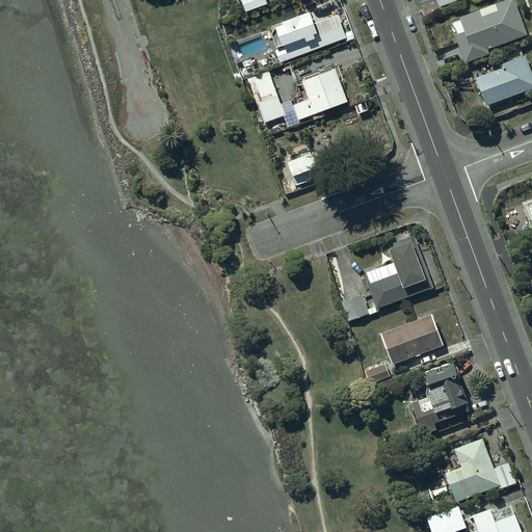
[(267,4),(265,0),(239,0),(245,12),(267,4)]
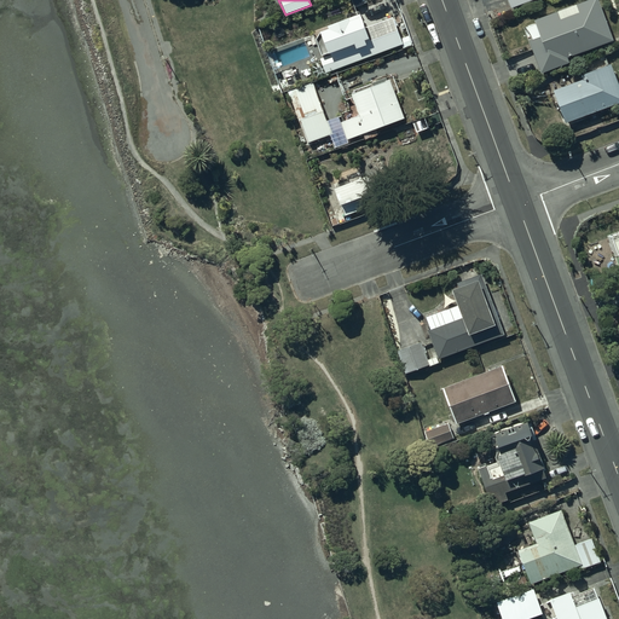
[(568,63),(566,57),(612,39),(596,0),(588,0),(533,21),(539,36),(528,41),(541,73),(568,63)]
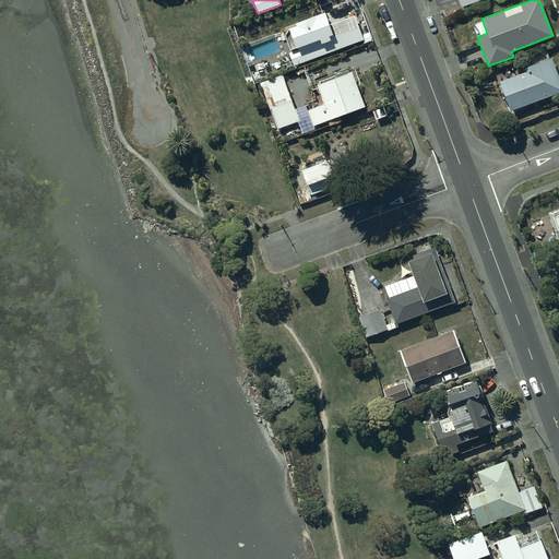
[(317,47),(328,42),(329,45),(313,51),(312,47),(286,56),(284,57),(288,70),(294,68),(359,44),(351,20),(326,28),(321,15),(310,21),(309,20),(292,27),(292,28),(283,33),(292,52),(314,43),(317,47)]
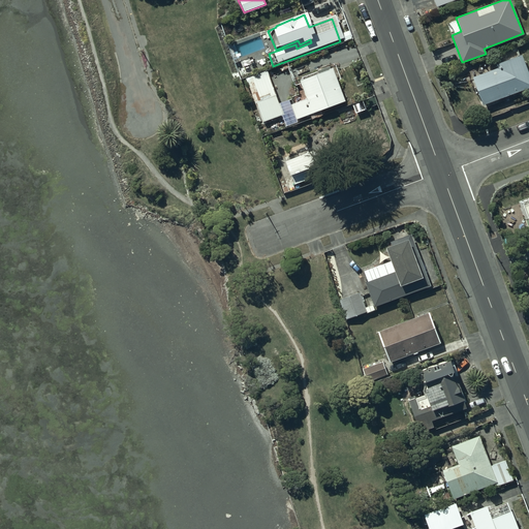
[(496,67),(471,76),(483,105),(528,87),(528,76),(521,55),(495,65),(496,67)]
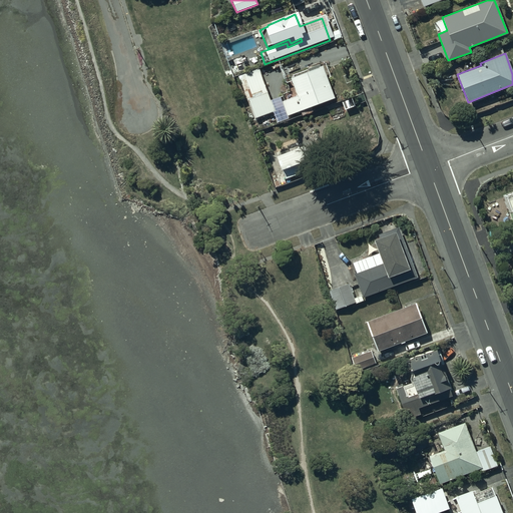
[(308,69),(309,71),(290,77),(294,89),(282,94),(284,100),(282,100),(280,95),(271,99),(259,68),(238,76),(254,118),(273,111),(278,122),(289,118),(288,115),(301,110),(303,115),(314,111),(312,106),(334,98),(323,66),(320,67),(319,65),(308,69)]
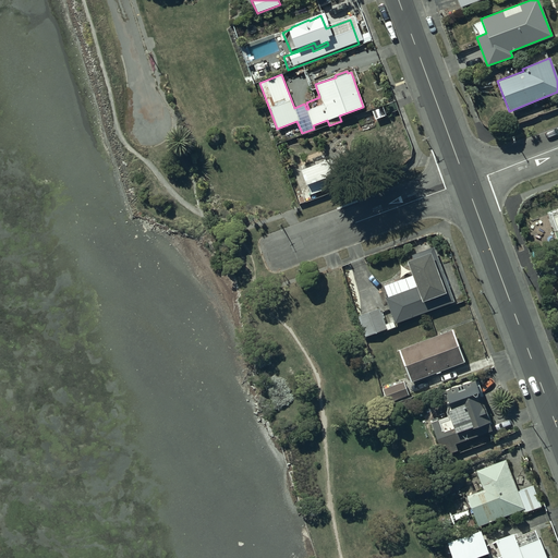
[(312,158),(314,164),(300,169),(305,185),(306,184),(308,191),(296,195),(300,204),(341,190),(329,158),(325,159),(323,154),(312,158)]
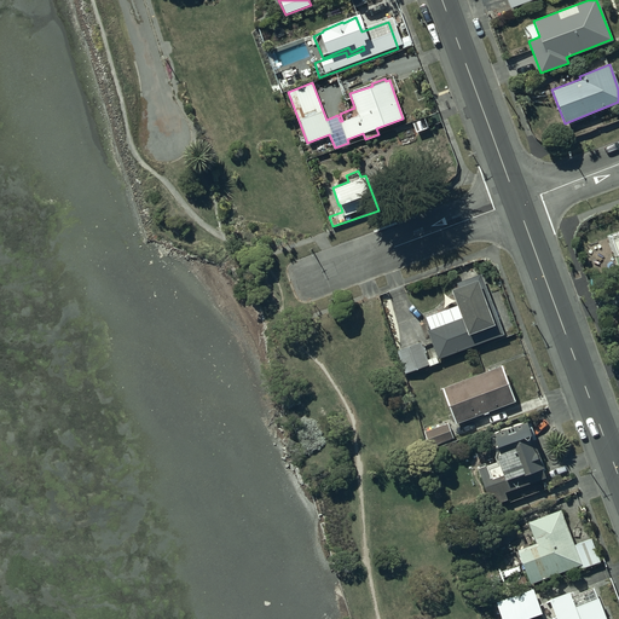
[(450,290),(456,305),(456,306),(426,317),(426,318),(429,329),(427,330),(438,359),(504,334),(479,273),(456,283),(457,287),(450,290)]
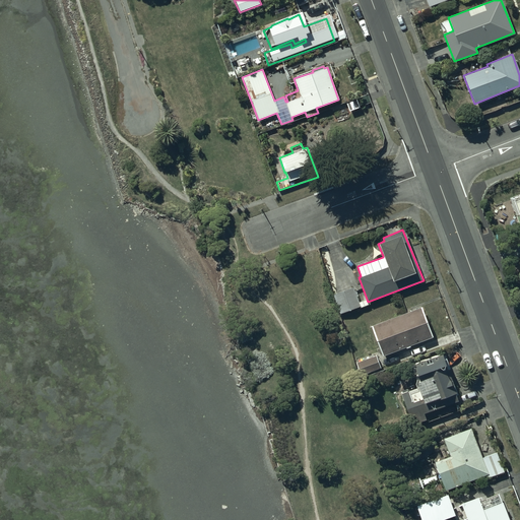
[(353,287),(333,295),(339,314),(360,307),(353,287)]
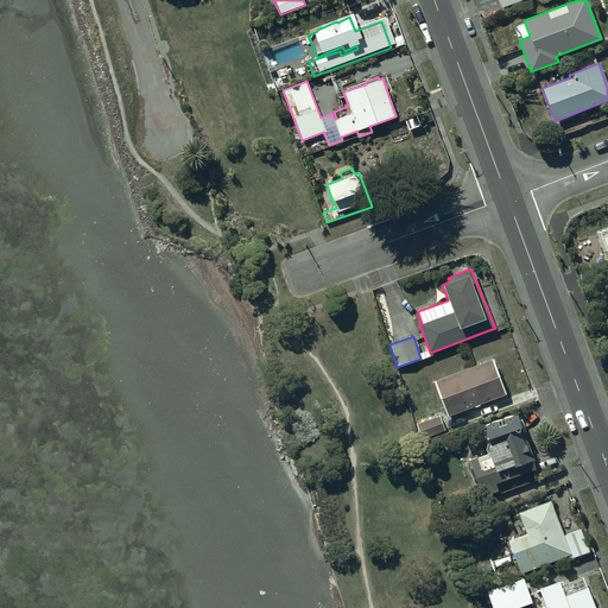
[(445,416),(474,405),(474,407),(480,405),(479,404),(506,393),(493,359),(434,381),(445,416)]
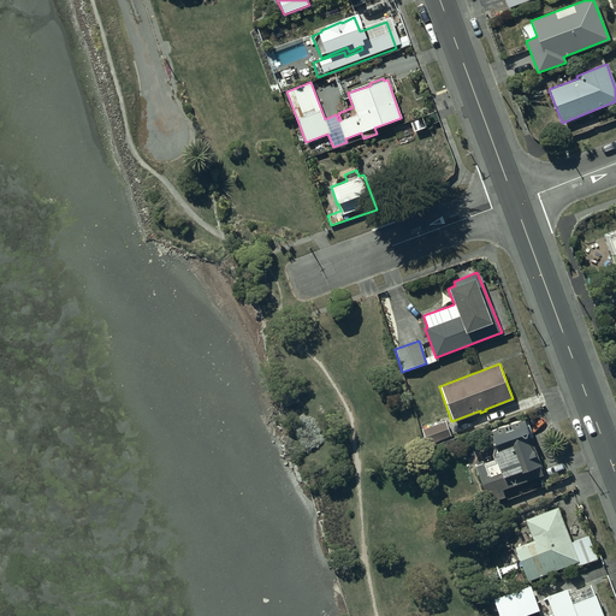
[(522,419),(490,432),(497,451),(492,452),(495,458),(475,466),(489,503),(504,497),(502,489),(542,474),(538,466),(540,465),(522,419)]
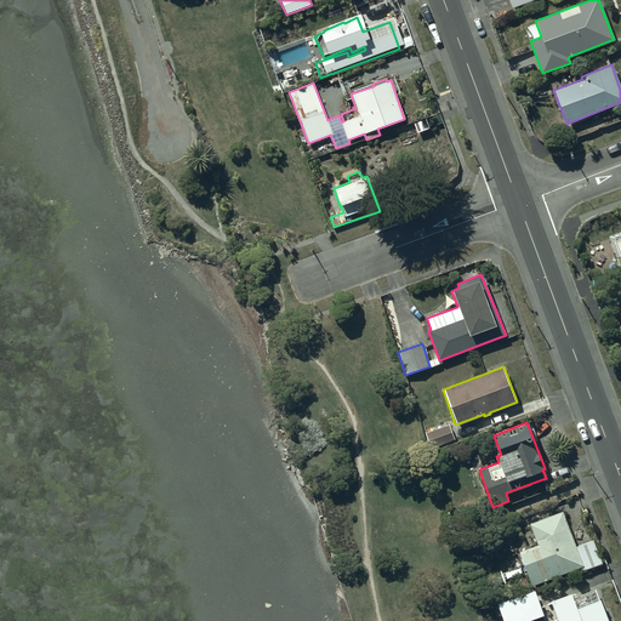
[(449,425),(425,433),(431,448),(454,439),(449,425)]
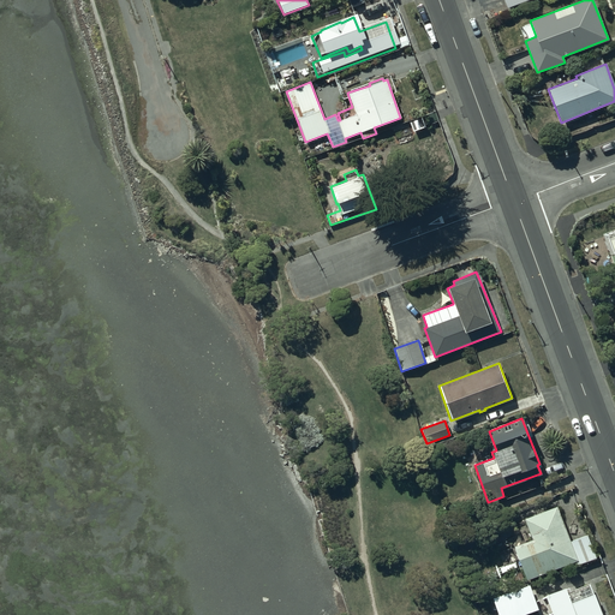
[(524,519),(525,520),(532,541),(512,548),(520,566),(526,579),(575,561),(577,566),(596,557),(587,535),(569,542),(557,507),(524,519)]
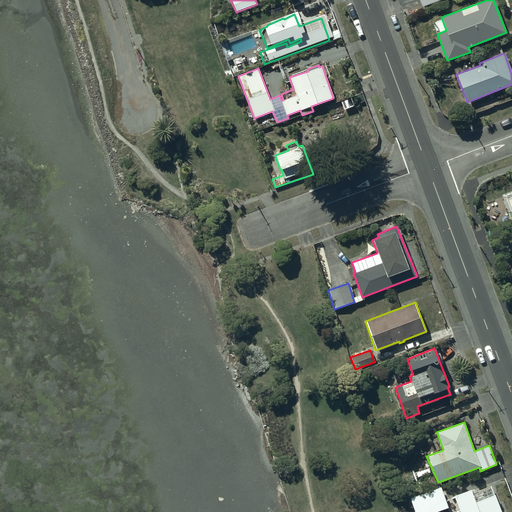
[(440,487),(410,498),(415,511),(434,511),(447,508),(440,487)]
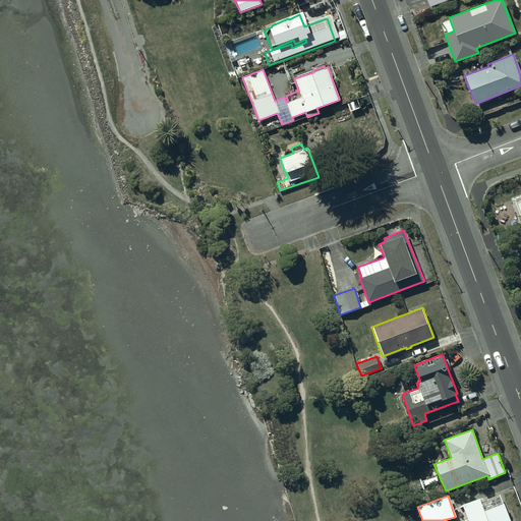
[(462,505),(467,519),(460,520),(509,520),(503,504),(482,511),(478,499),(462,505)]
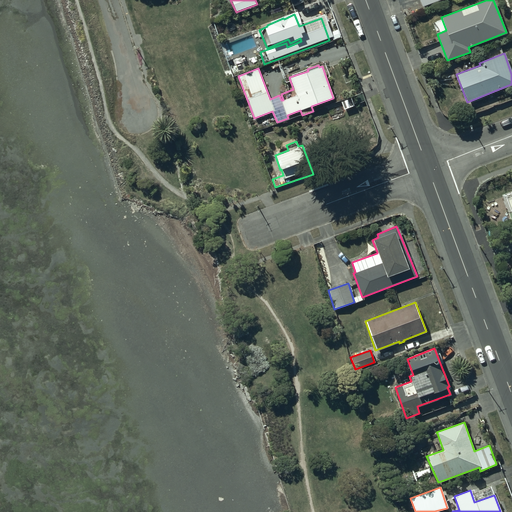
All buildings are outlined.
